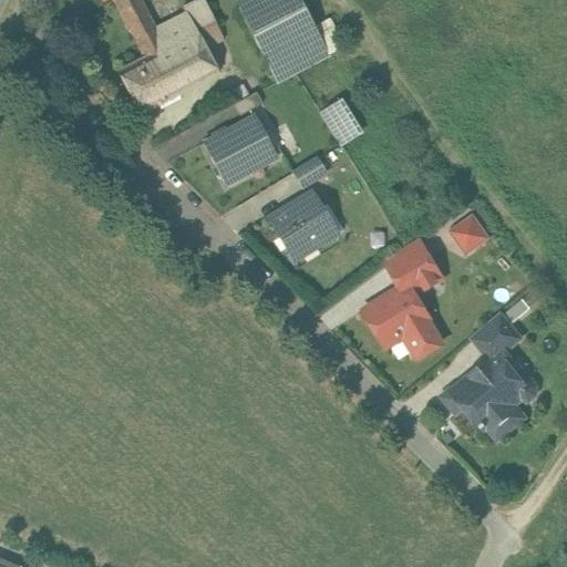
[(155,28),(140,0),(114,0),(134,38),(155,28)]
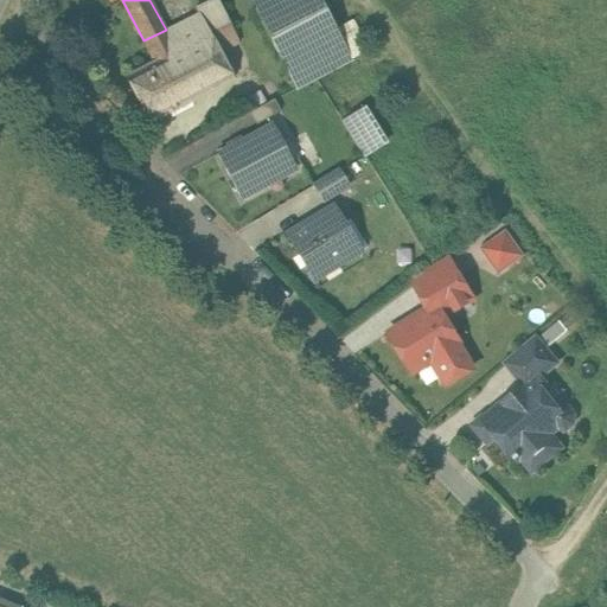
[(242,40),(221,0),(210,0),(197,7),(199,12),(221,51),(242,40)]
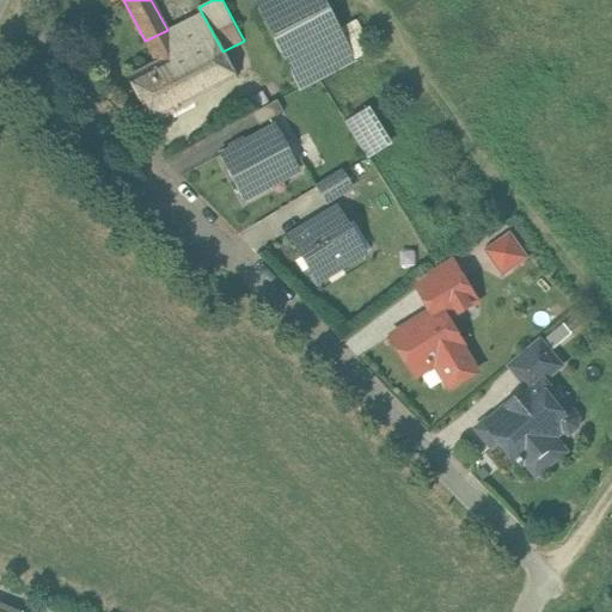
[(323,0),(255,0),(300,87),(354,60),(353,57),(338,29),(323,0)]
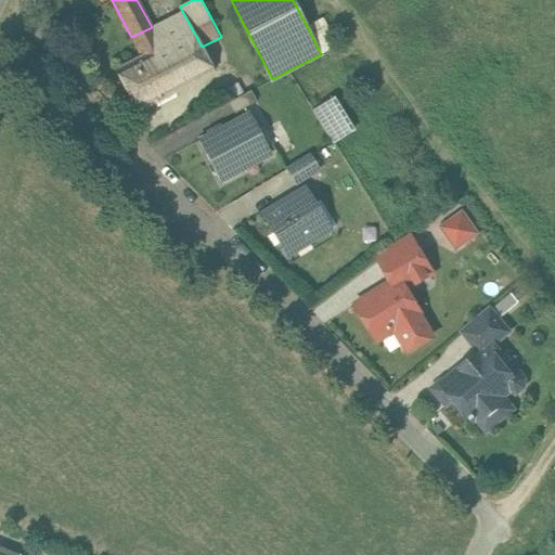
[(152,27),(131,37),(141,56),(145,54),(167,94),(214,71),(202,47),(182,11),(152,27)]
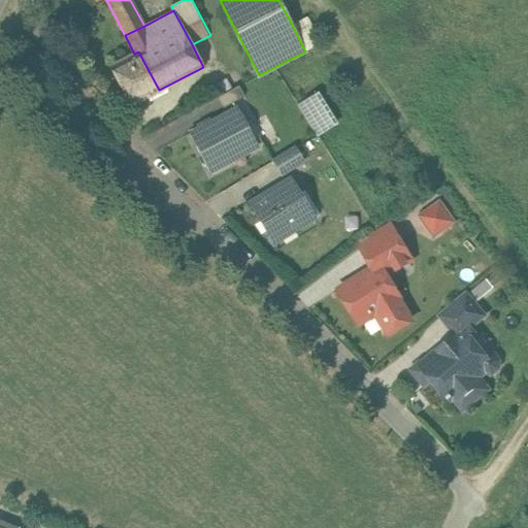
[(320,42),(306,17),(292,25),(304,50),(320,42)]
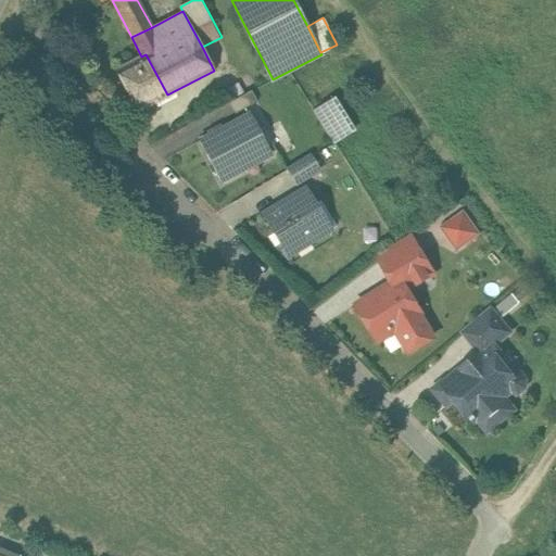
[(141,57),(116,70),(138,111),(167,95),(146,54),(141,57)]
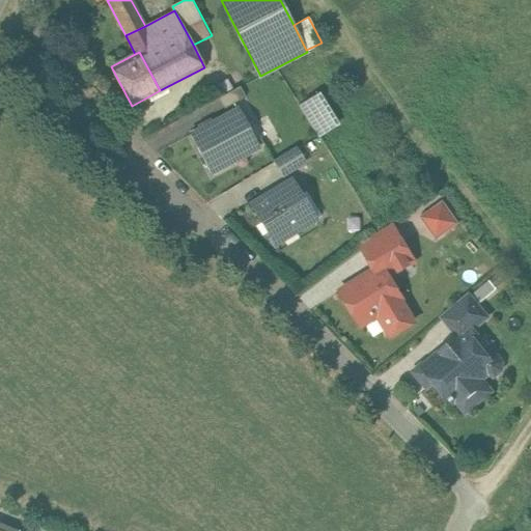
[(241,86),(220,96),(226,108),(247,98),(241,86)]
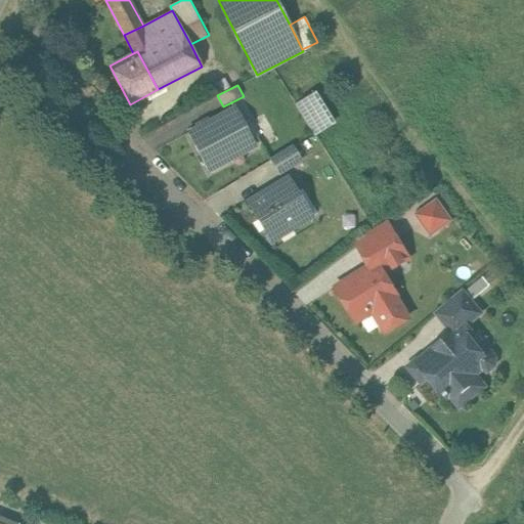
[(315,90),(294,103),(315,136),(336,123),(315,90)]
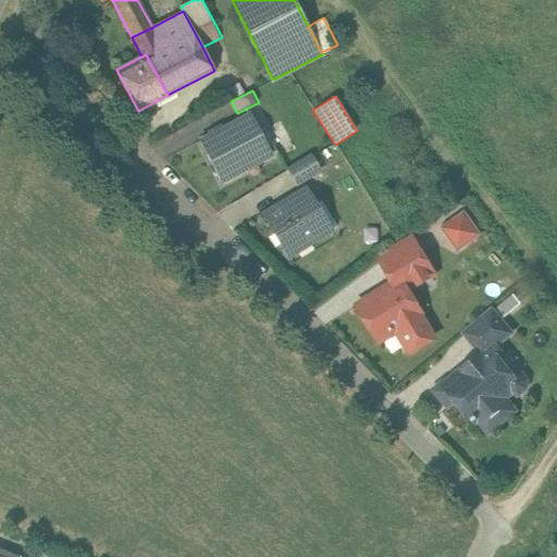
[(250,113),(200,139),(222,181),(272,156),(250,113)]
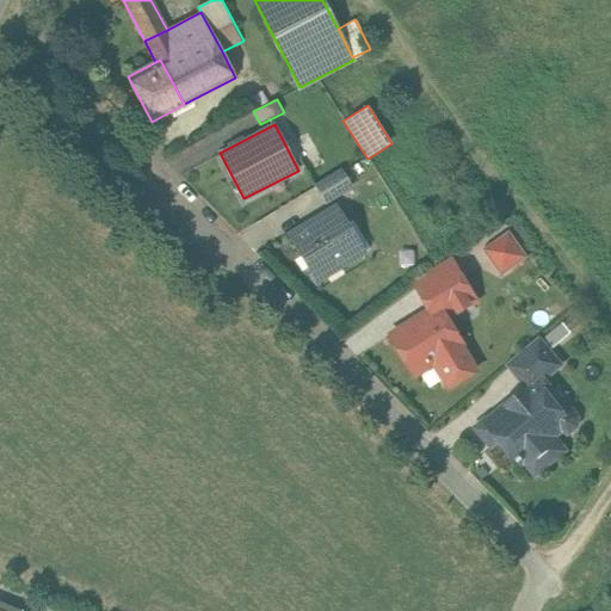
[(344,171),(319,186),(316,183),(315,184),(326,203),(327,202),(326,199),(352,184),(344,171)]
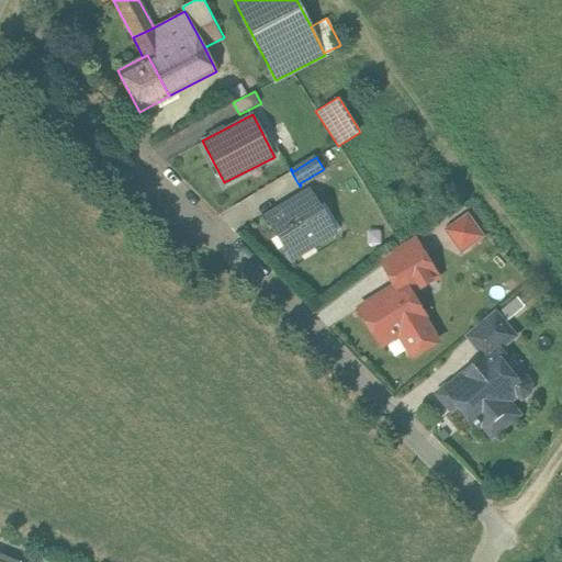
[(337,234),(310,189),(308,189),(310,191),(268,216),(267,214),(266,215),(293,260),(294,259),(291,254),(316,238),(318,243),(335,233),(336,235),(337,234)]
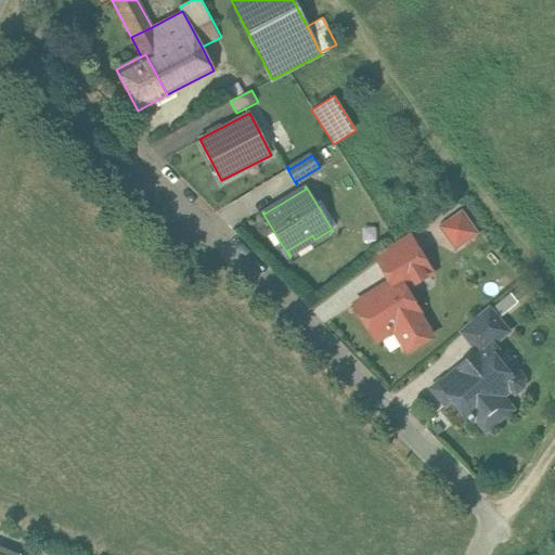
[(463,213),(441,227),(456,248),(478,233),(463,213)]
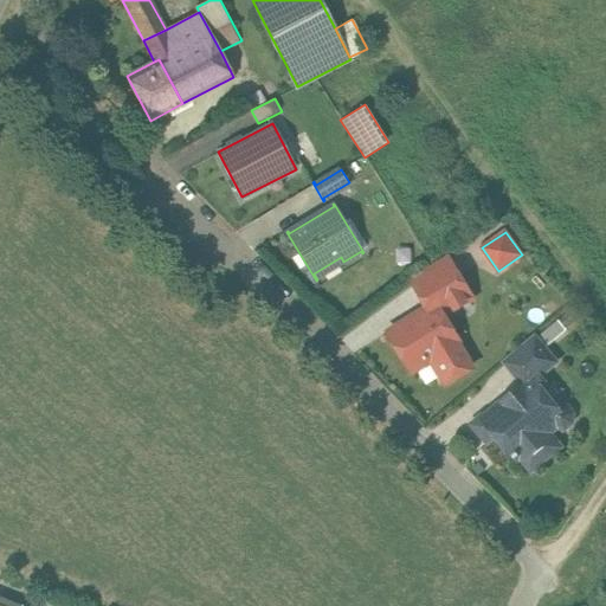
[(450,259),(413,282),(424,298),(461,277),(450,259)]
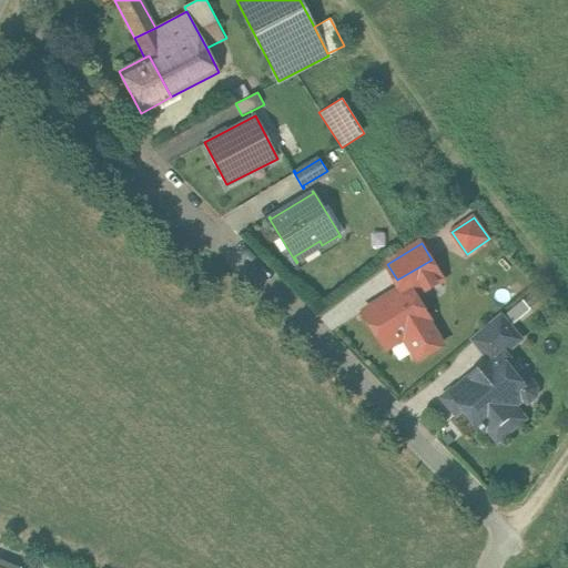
[(432,260),(397,280),(402,288),(383,300),(384,301),(366,311),(366,310),(365,311),(387,347),(388,347),(385,343),(401,334),(411,338),(422,355),(417,358),(417,359),(442,345),(429,323),(432,321),(416,295),(443,279),(432,260)]
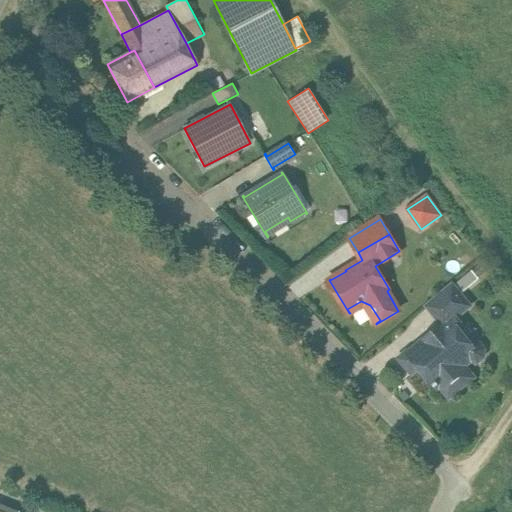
[(453,285),(427,306),(443,325),(456,317),(470,306),(453,285)]
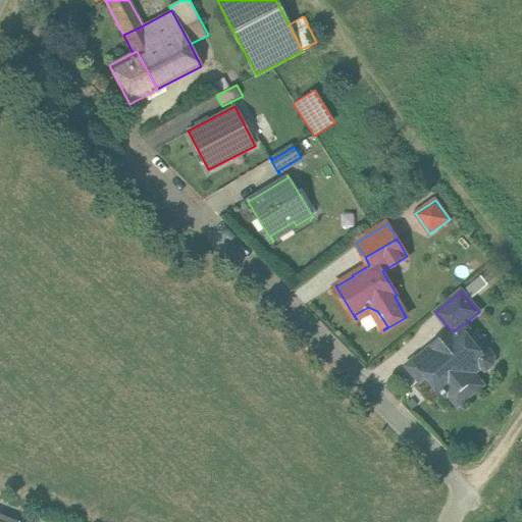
[(465,323),(452,331),(417,360),(416,358),(408,365),(420,380),(426,375),(445,397),(447,395),(450,392),(459,393),(471,383),(472,374),(474,371),(478,368),(487,369),(493,364),(494,356),(489,349),(481,348),(479,350),(468,335),(471,331),(465,323)]
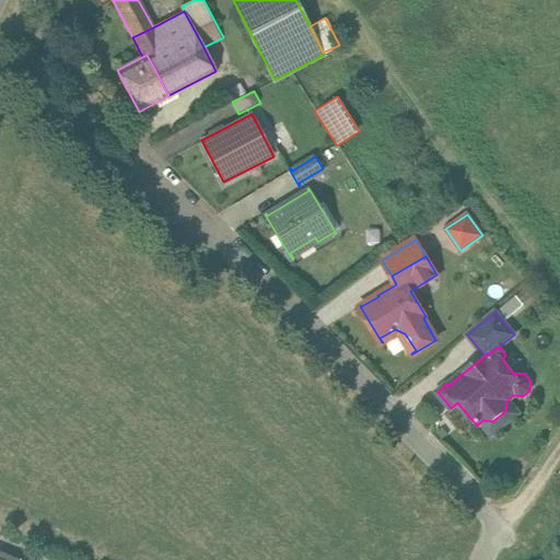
[(482,420),(479,423),(492,438),(521,413),(509,398),(506,401),(505,411),(492,421),(482,420)]
